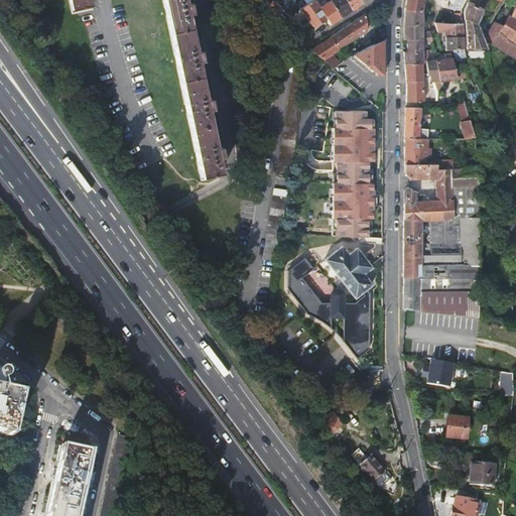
[(70,0),(72,12),(93,7),(91,0),(70,0)]
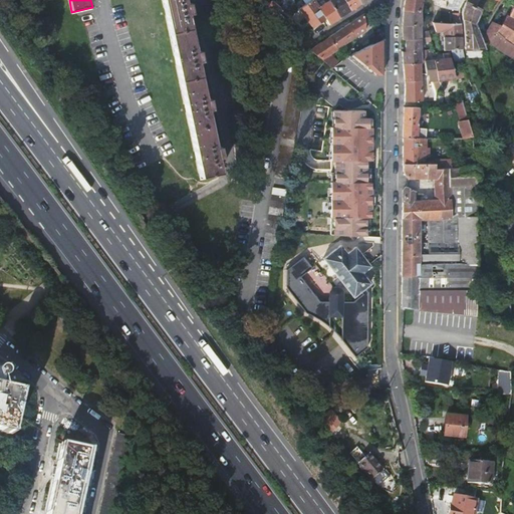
[(162,0),(199,178),(220,174),(215,152),(219,152),(217,143),(214,144),(206,105),(210,104),(208,95),(204,96),(196,58),(200,57),(198,49),(195,50),(187,12),(191,11),(189,3),(185,4),(184,0),(162,0)]
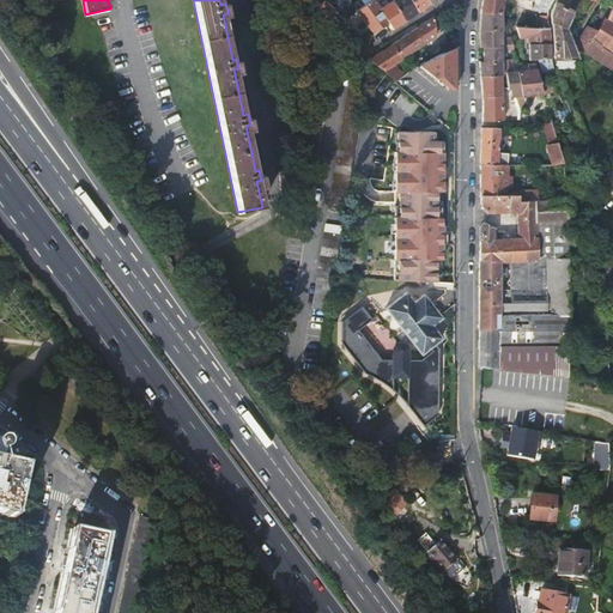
[(369,0),(356,12),(371,35),(374,34),(388,23),(381,11),(372,0),(369,0)]
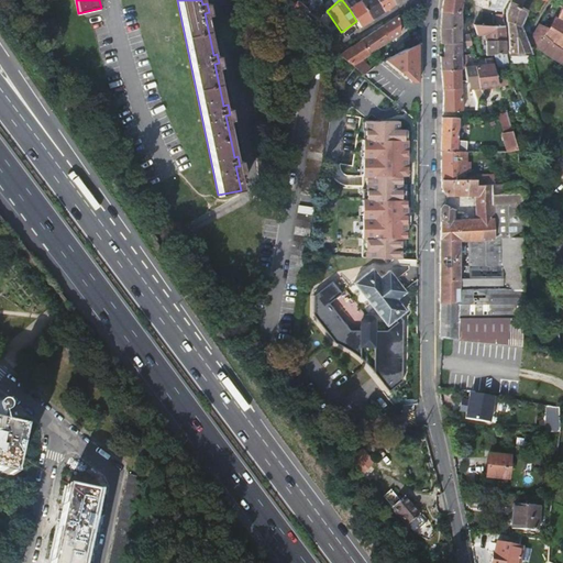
[(365,0),(363,2),(374,19),(382,13),(385,11),(377,0),(365,0)]
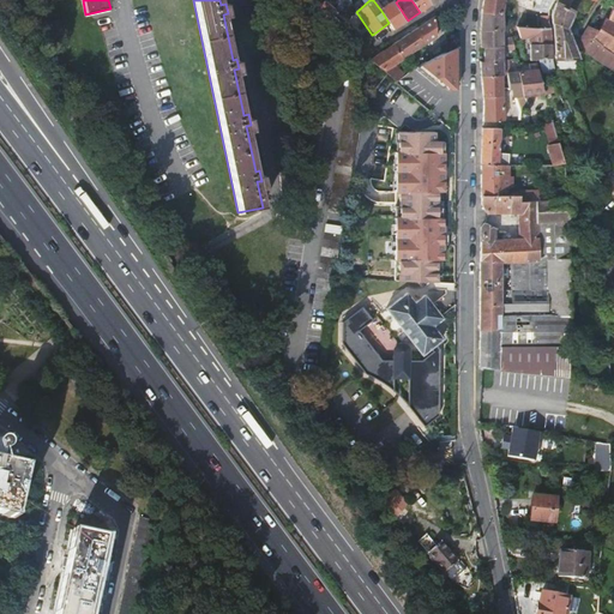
[(411,0),(420,12),(426,8),(433,5),(429,0),(411,0)]
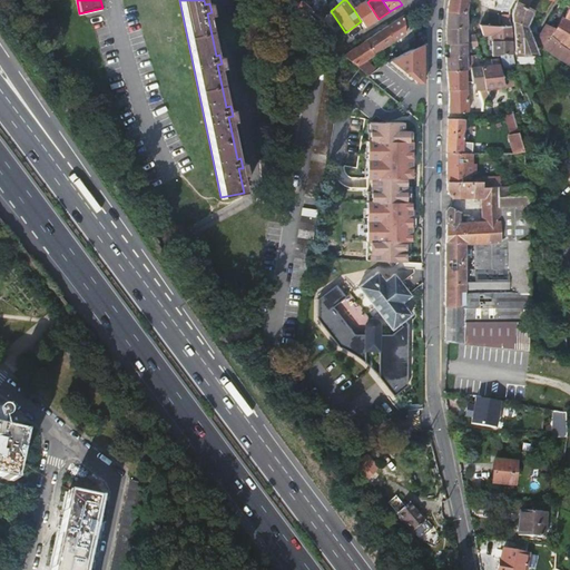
[(449,0),(448,11),(469,13),(469,0),(449,0)]
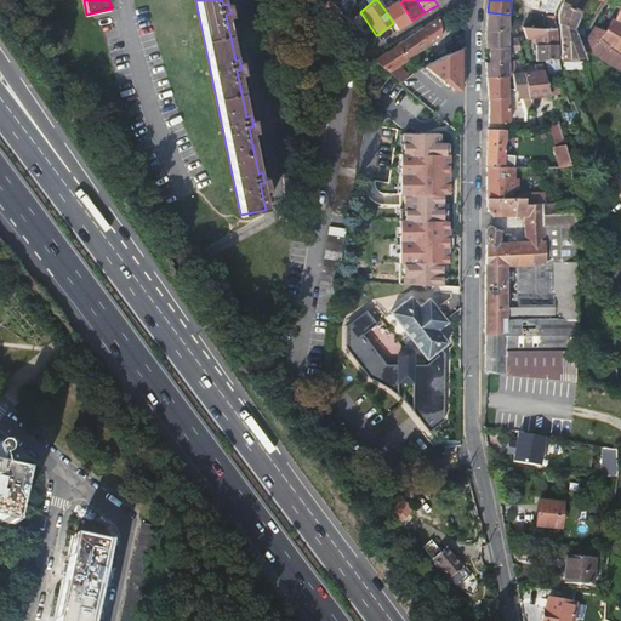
[(559,17),(560,23),(562,24),(563,58),(585,57),(577,38),(576,33),(575,30),(580,12),(570,6),(573,0),(564,0),(564,1),(559,17)]
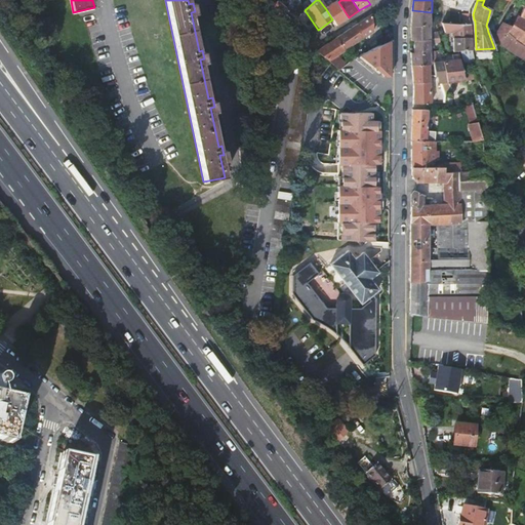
[(508,0),(507,0),(501,9),(506,11),(511,1),(508,0)]
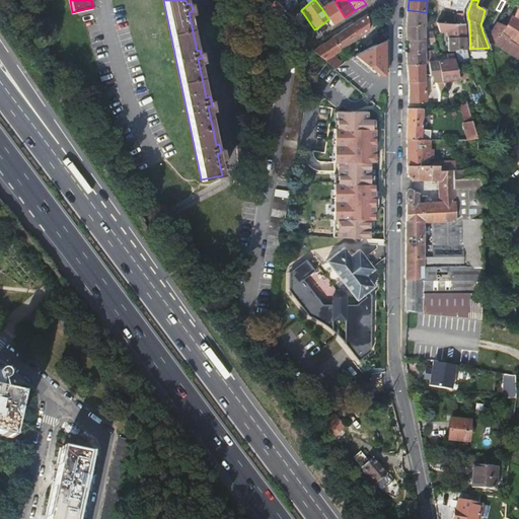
[(322,9),(328,19),(332,24),(341,19),(345,17),(335,2),(322,9)]
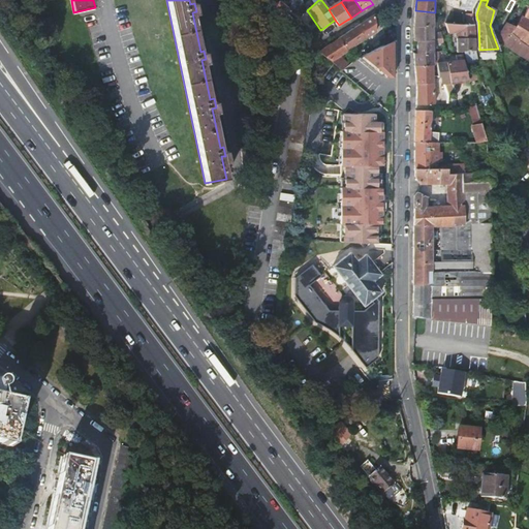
[(528,5),(520,3),(508,23),(515,27),(522,14),(524,16),(528,6),(528,5)]
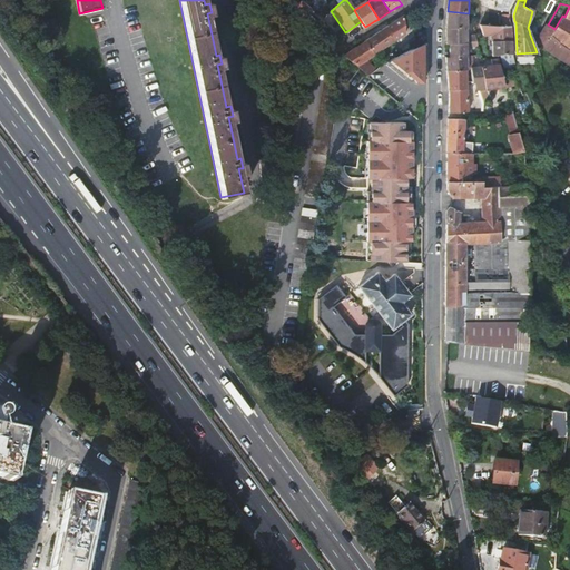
[(554,29),(551,36),(561,42),(569,48),(569,7),(564,17),(562,16),(554,29)]
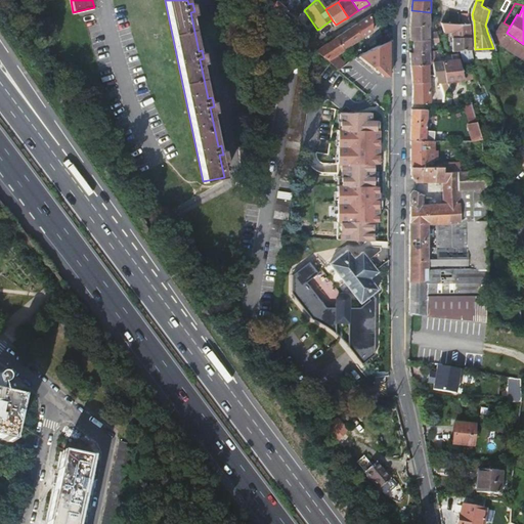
[(409,24),(409,26),(409,41),(413,41),(430,39),(431,34),(431,12),(411,10),(409,24)]
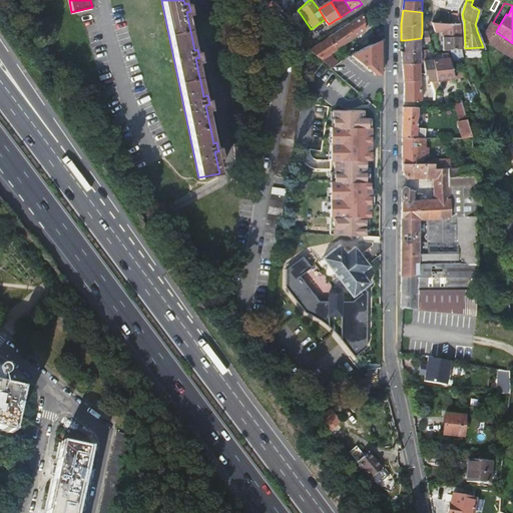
[(349,23),(354,38),(366,30),(364,14),(359,17),(349,23)]
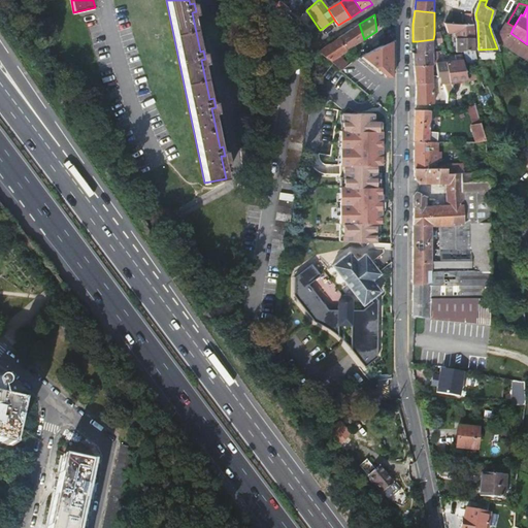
[(456,33),(457,53),(464,52),(468,65),(479,62),(475,52),(473,14),(466,14),(467,25),(446,24),(448,33),(456,33)]
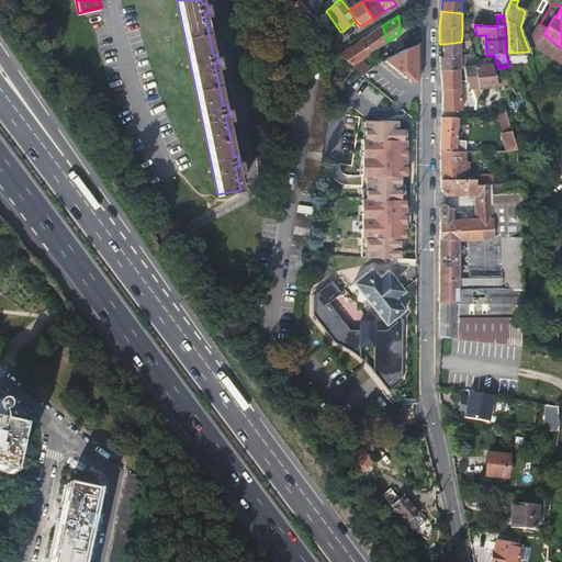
[(539,40),(536,45),(546,52),(552,42),(543,35),(547,29),(540,24),(534,35),(532,36),(539,40)]
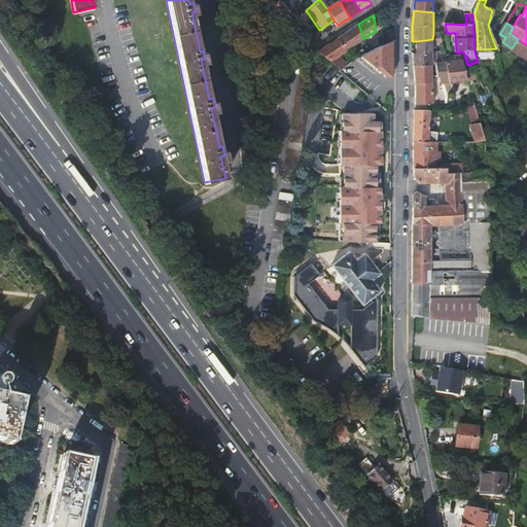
[(349,30),(338,37),(343,51),(363,39),(358,24),(349,30)]
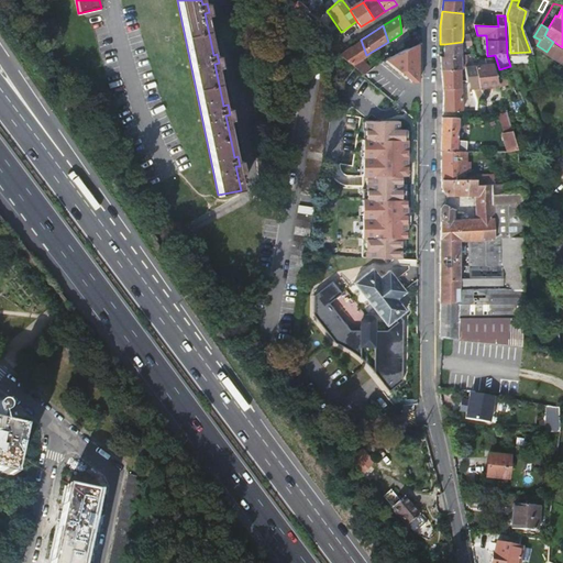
[(337,46),(329,51),(340,58),(350,66),(360,59),(366,55),(361,40),(352,45),(342,51),(337,46)]
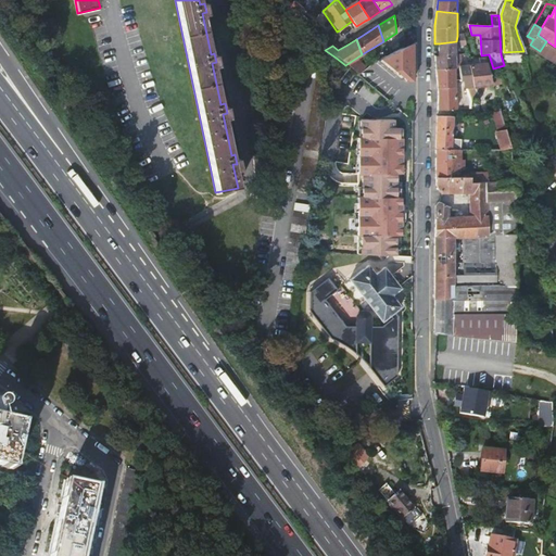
[(439,48),(439,55),(456,54),(456,47),(456,41),(439,43),(439,48)]
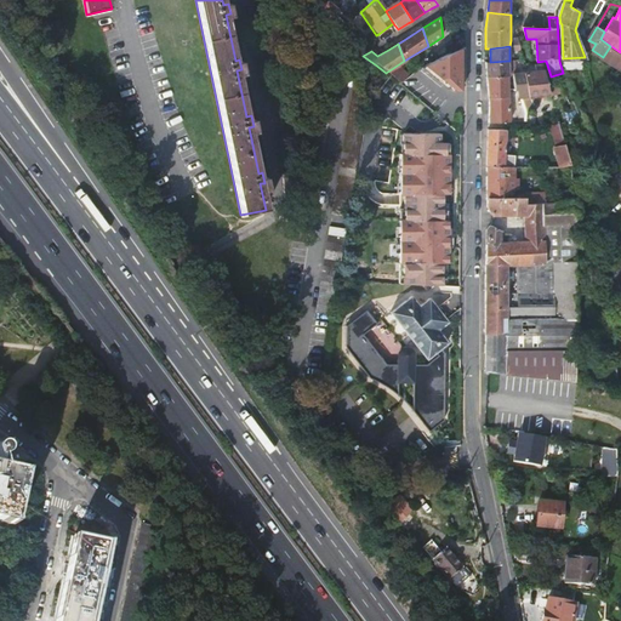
[(456,92),(462,93),(462,50),(427,67),(456,92)]
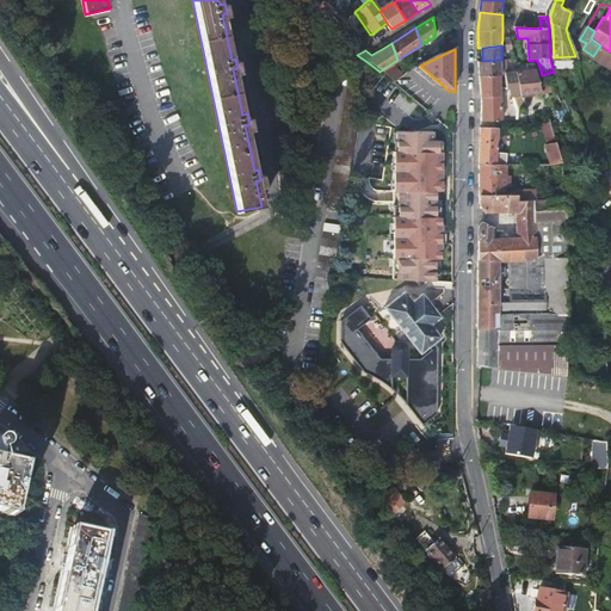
[(479,68),(479,75),(503,75),(504,75),(501,60),(482,61),(479,61),(479,68)]
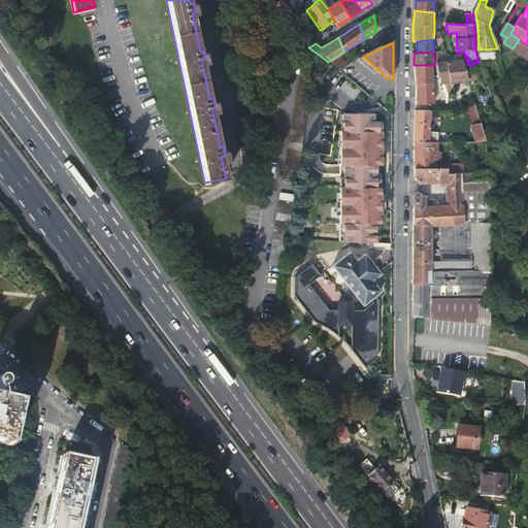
[(449,62),(450,74),(452,84),(444,85),(448,94),(454,93),(453,89),(457,87),(456,84),(475,79),(475,73),(468,74),(466,67),(463,57),(460,55),(455,56),(457,61),(449,62)]
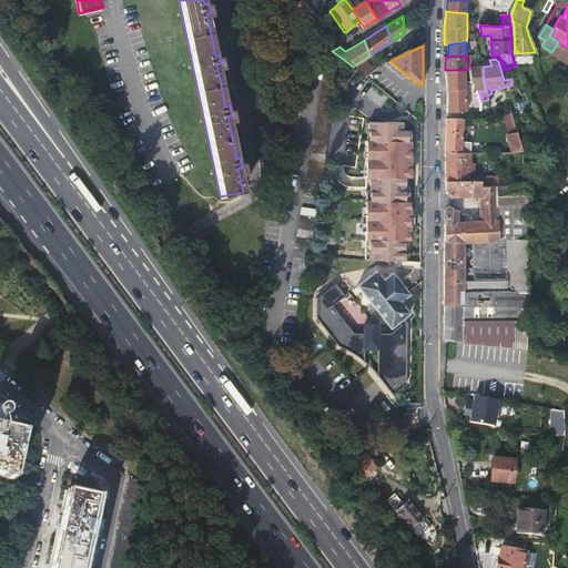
[(353,67),(364,77),(373,69),(363,60),(353,67)]
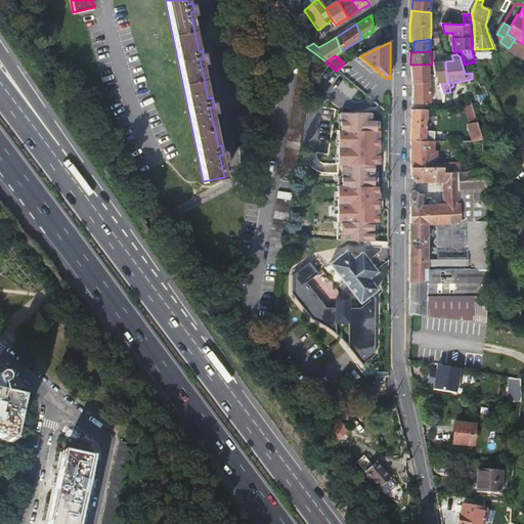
[(302,56),(280,182),(295,184),(316,58),(302,56)]
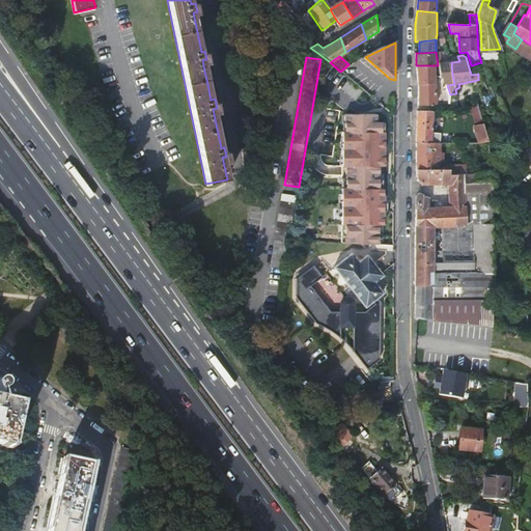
[(340,72),(371,98),(382,87),(354,62),(348,64),(340,72)]
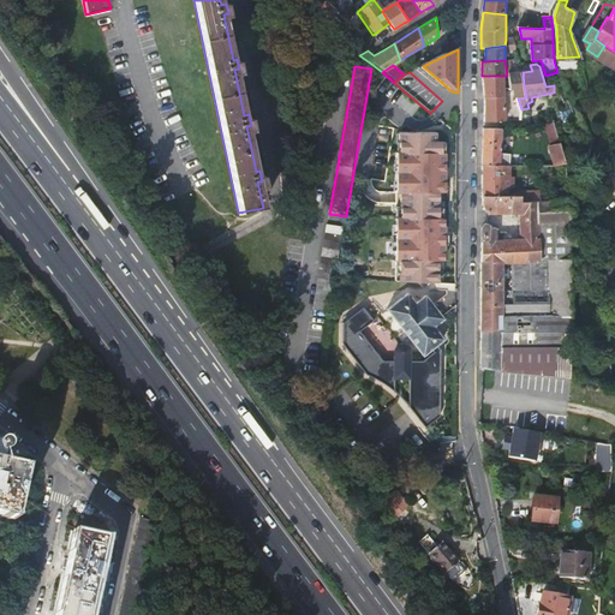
[(511,75),(513,89),(514,89),(524,87),(523,72),(511,75)]
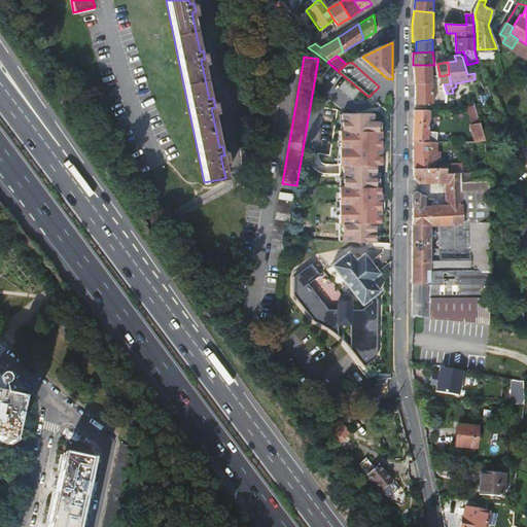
[(415,82),(416,91),(415,104),(434,103),(433,65),(413,65),(415,82)]
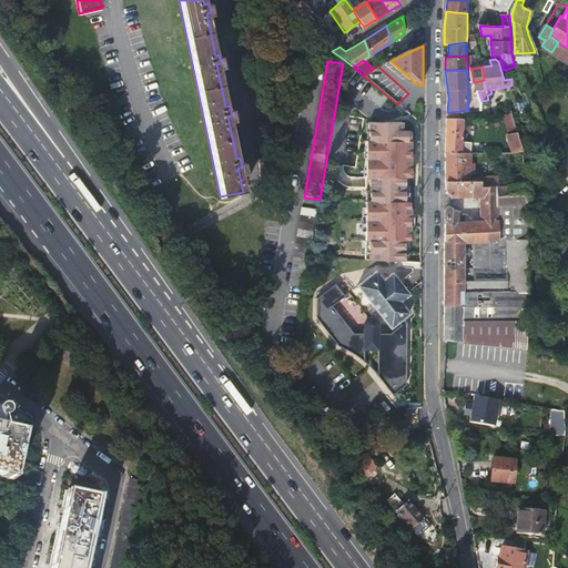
[(475,82),(478,91),(486,90),(484,80),(475,82)]
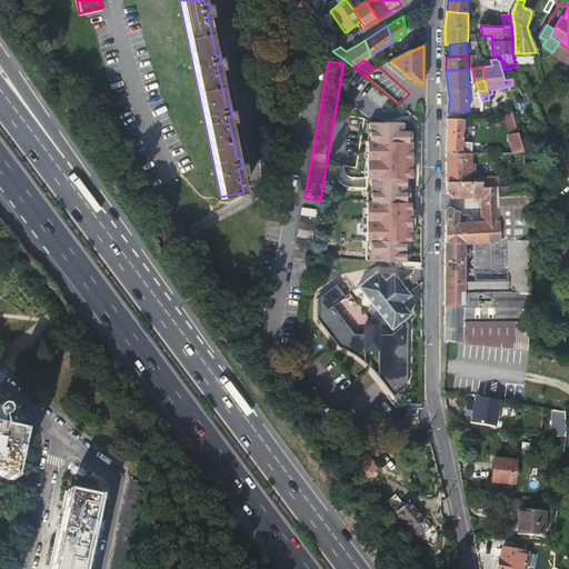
[(513,112),(505,113),(509,132),(518,130),(513,112)]
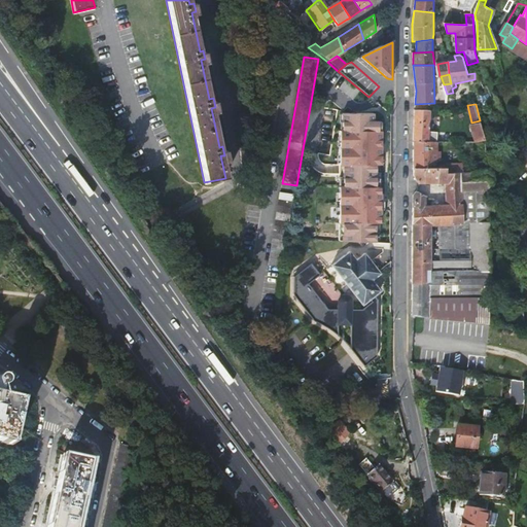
[(340,240),(377,241),(377,222),(382,222),(383,118),(376,118),(376,111),(341,111),(340,240)]
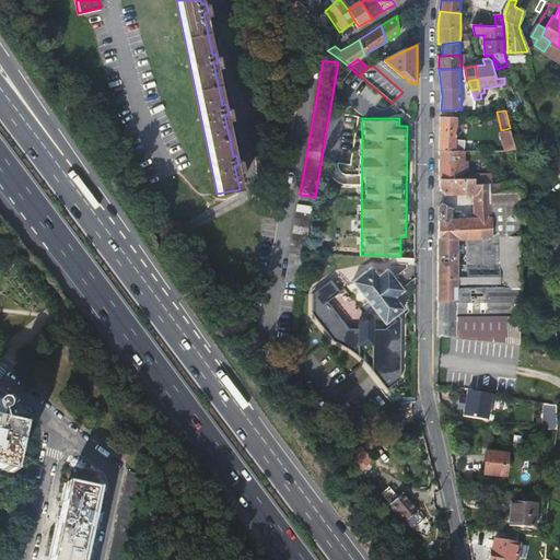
[(440,137),(440,150),(456,150),(457,118),(456,118),(441,118),(440,137)]
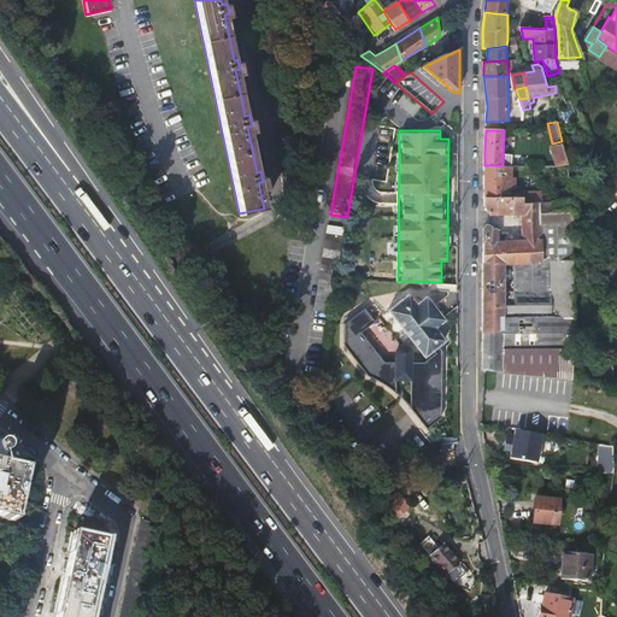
[(552,146),(559,165),(569,164),(562,144),(552,146)]
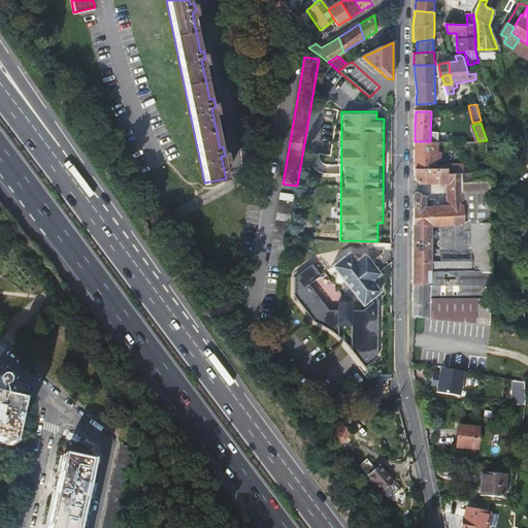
[(415,156),(415,170),(433,169),(433,163),(433,159),(433,141),(430,141),(415,141),(415,156)]
